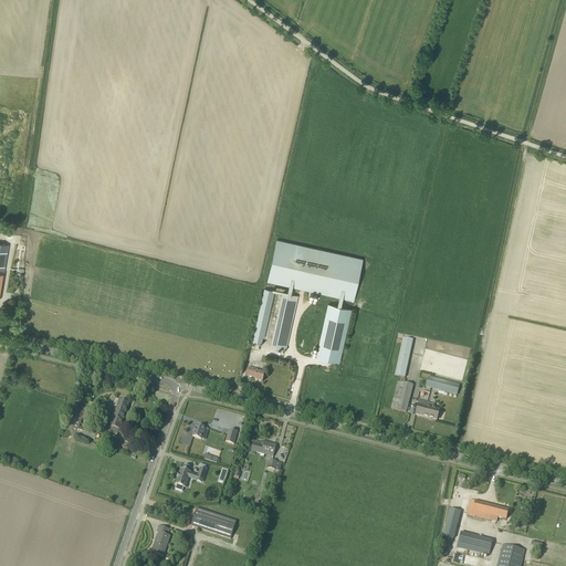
[(311,291),(310,292),(350,302),(352,301),(354,301),(363,259),(360,259),(360,258),(279,239),(279,240),(276,240),(268,282),(270,282),(270,283),(301,290),(311,291)]
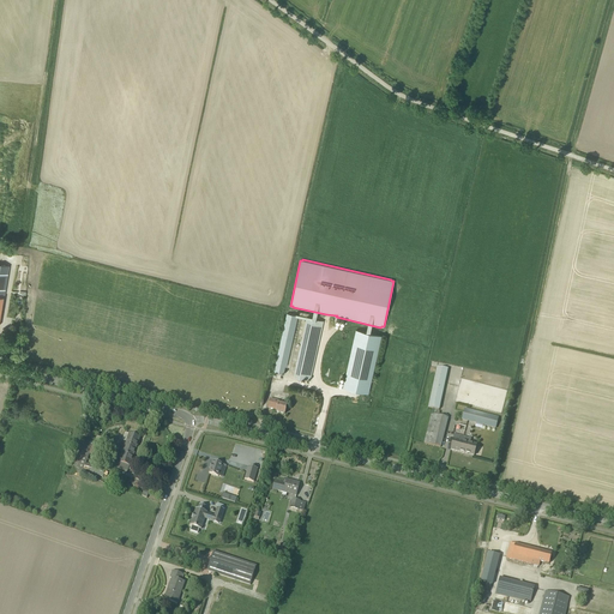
[(296,313),(295,315),(287,313),(274,372),(283,374),(286,366),(287,366),(299,314),(296,313)]
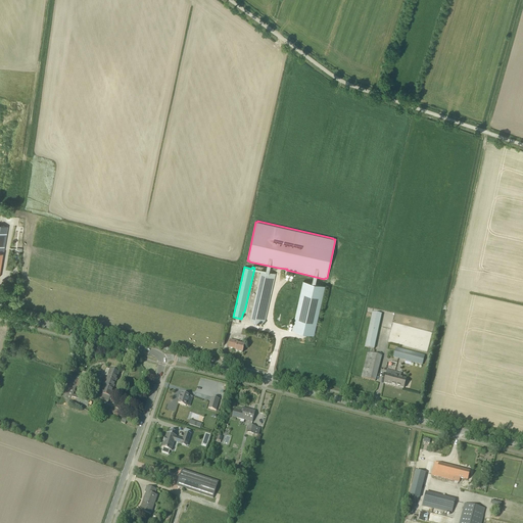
[(275,274),(262,271),(250,321),(264,324),(275,274)]
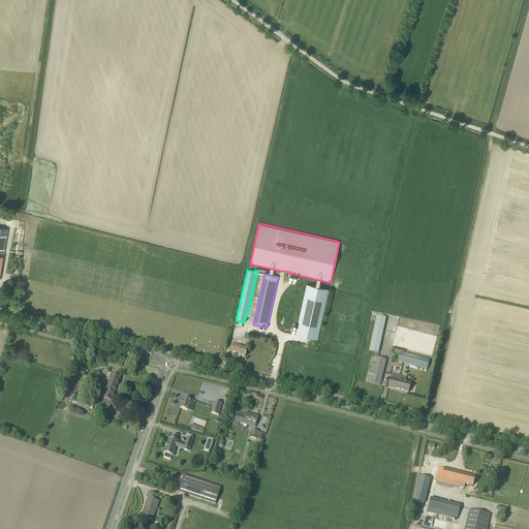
[(317,339),(329,288),(307,284),(296,334),(317,339)]
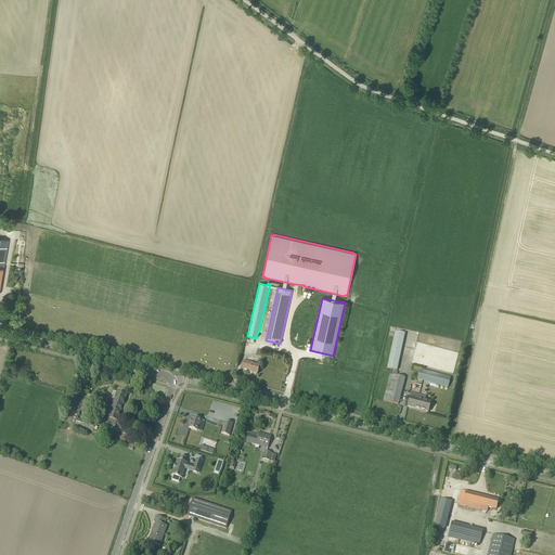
[(395,332),(387,368),(397,370),(404,334),(395,332)]
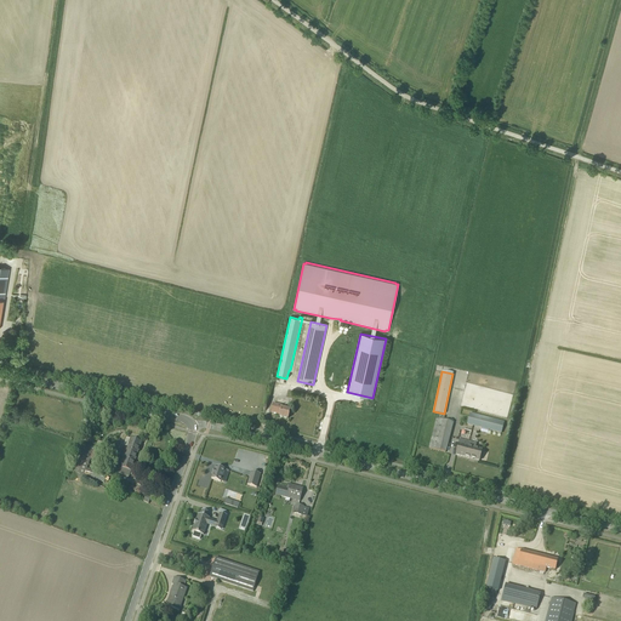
[(273,404),(271,412),(279,415),(279,416),(288,419),(290,410),(281,408),(281,406),(273,404)]
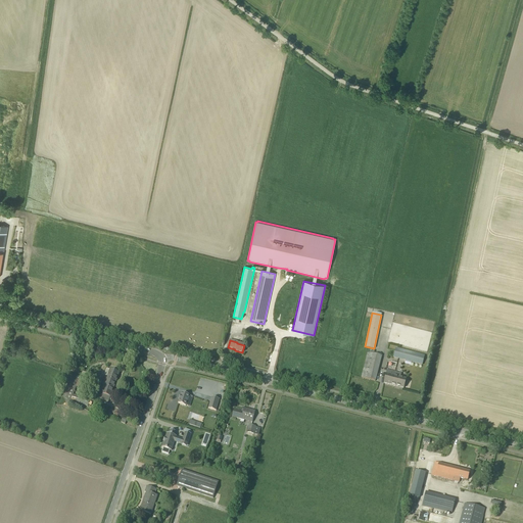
[(426,355),(395,348),(393,358),(423,366),(426,355)]
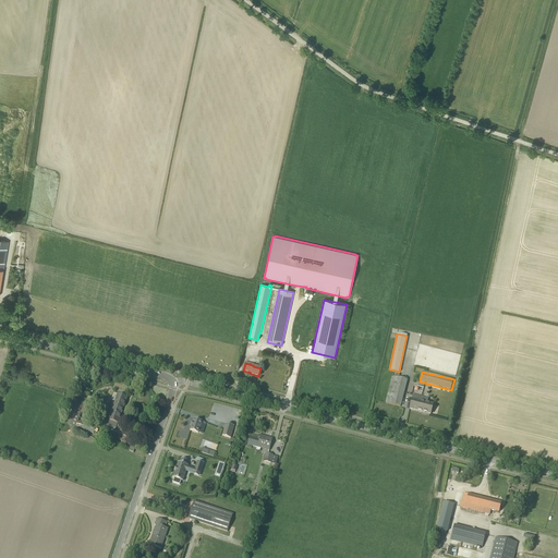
[(408,379),(392,376),(386,403),(400,407),(408,379)]
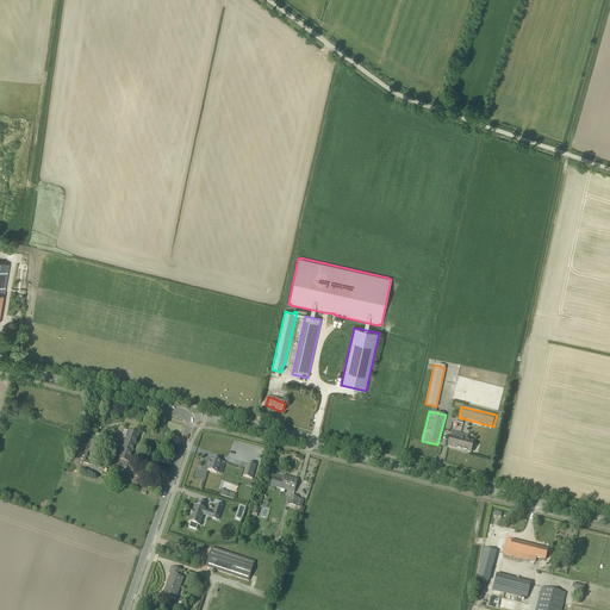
[(82,436),(88,439),(92,429),(86,427),(82,436)]
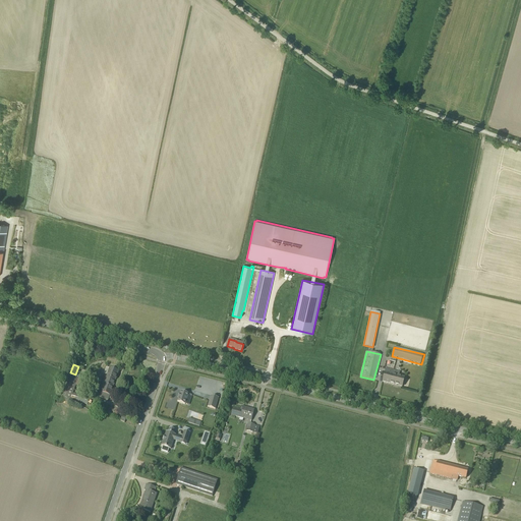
[(94,381),(101,383),(113,388),(118,371),(106,367),(102,379),(95,375),(94,381)]
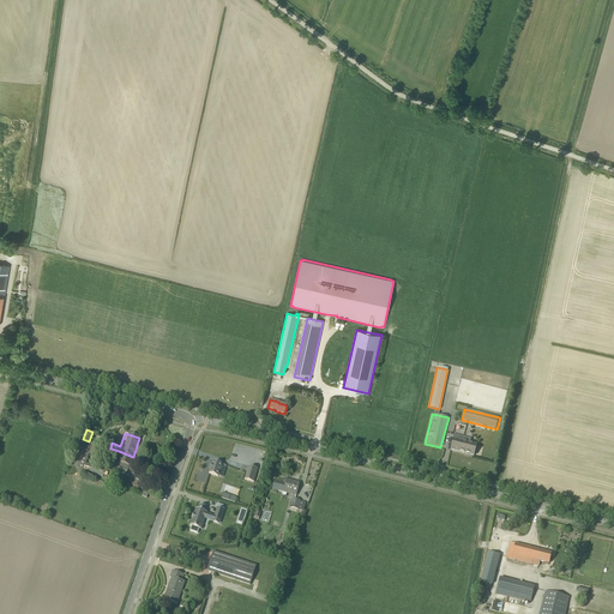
[(474,456),(476,445),(470,444),(471,439),(455,434),(451,450),(468,455),(468,453),(469,453),(469,455),(474,456)]
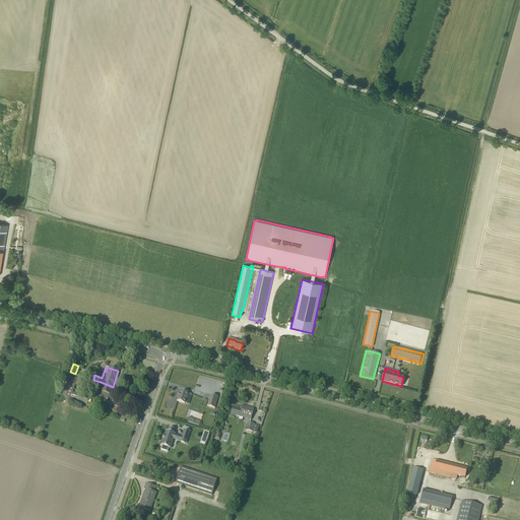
[(70,399),(71,398),(87,403),(89,397),(76,393),(76,394),(75,393),(74,394),(72,393),(78,378),(68,375),(61,395),(70,399)]
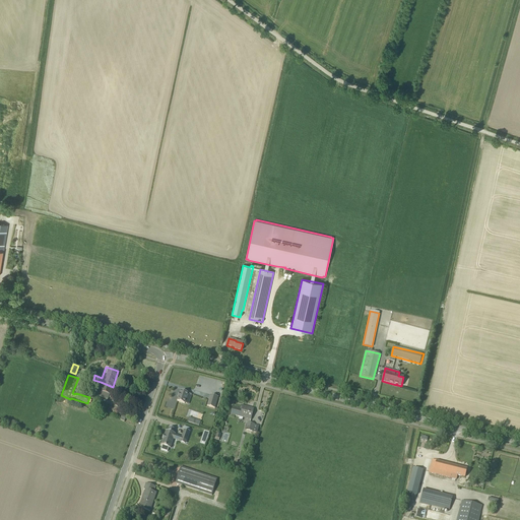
[(108,399),(113,387),(101,382),(96,395),(108,399)]
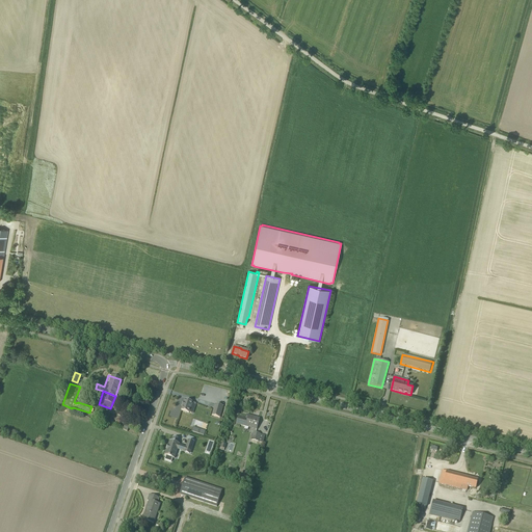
[(192,402),(185,399),(184,403),(183,402),(182,406),(181,410),(189,413),(191,406),(195,407),(196,403),(192,402)]
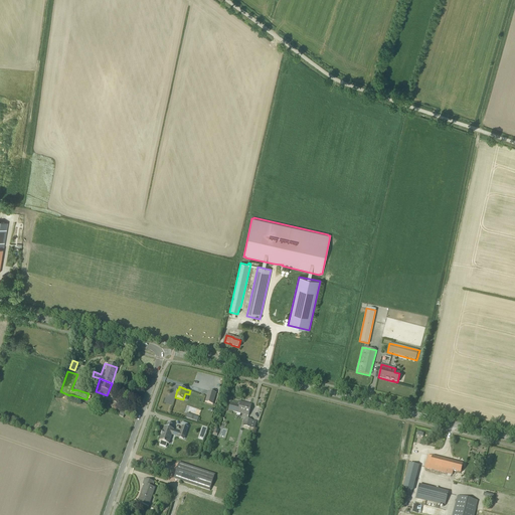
[(212,404),(216,393),(208,390),(205,402),(212,404)]
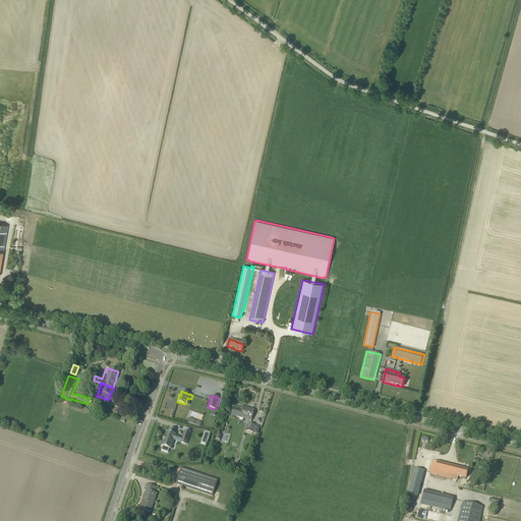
[(251,420),(254,410),(243,407),(242,411),(233,408),(231,415),(251,420)]
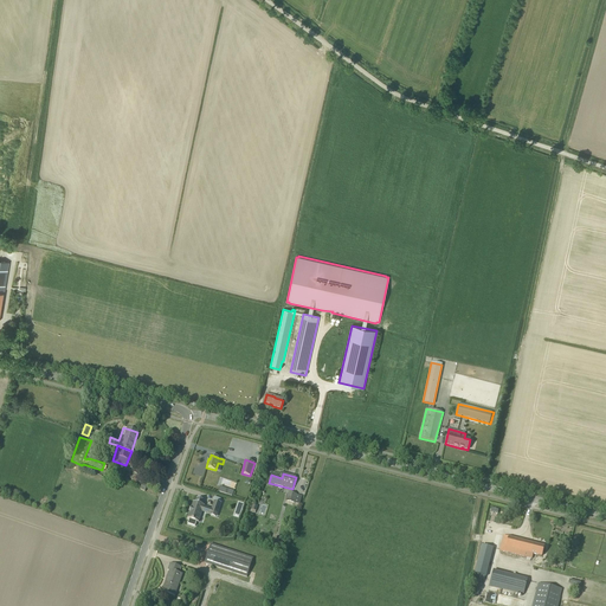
[(287,501),(294,503),(296,495),(289,492),(287,501)]
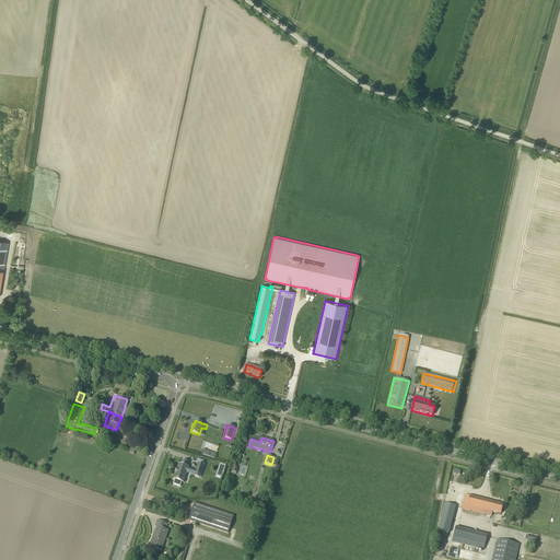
[(181,464),(178,464),(177,469),(176,469),(175,474),(173,479),(175,480),(174,485),(181,487),(182,482),(183,482),(187,474),(187,473),(185,471),(186,467),(187,467),(188,463),(182,461),(181,464)]
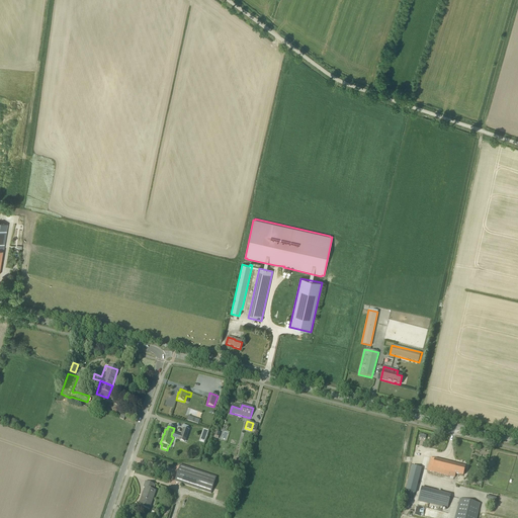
[(189,430),(183,428),(181,436),(186,438),(189,430)]
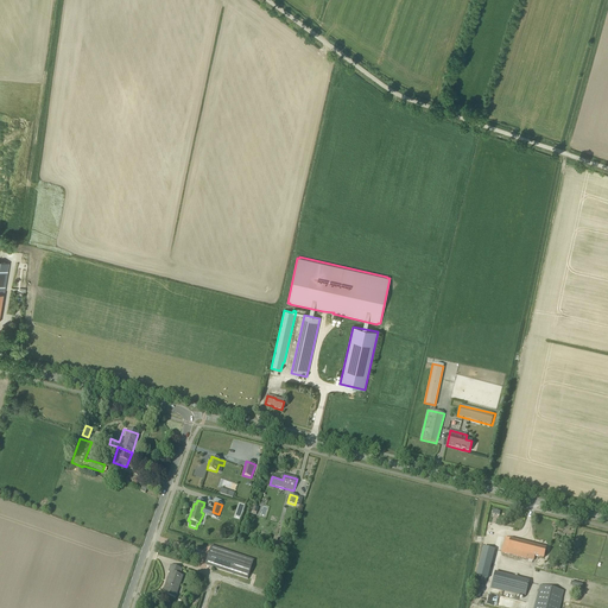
[(501,552),(529,559),(529,563),(532,563),(532,561),(533,561),(534,556),(543,558),(546,548),(505,538),(501,552)]
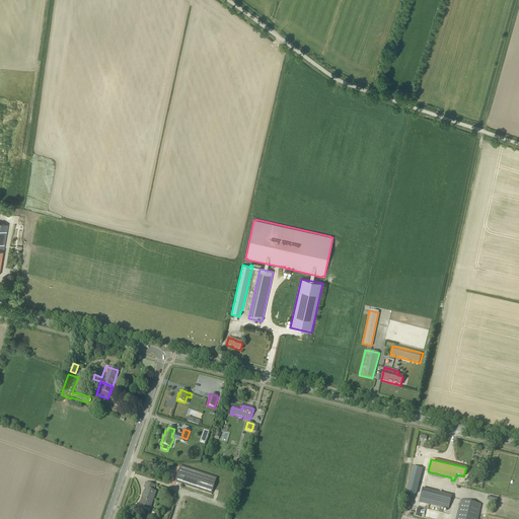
[(175,483),(212,495),(217,477),(180,466),(175,483)]
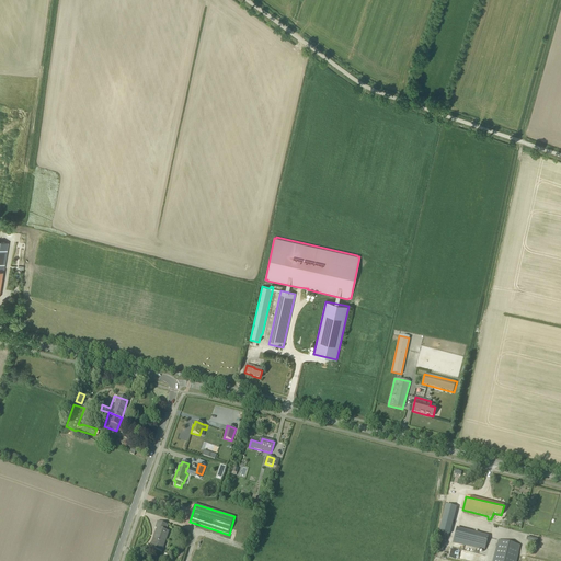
[(447,542),(455,506),(444,504),(436,540),(447,542)]
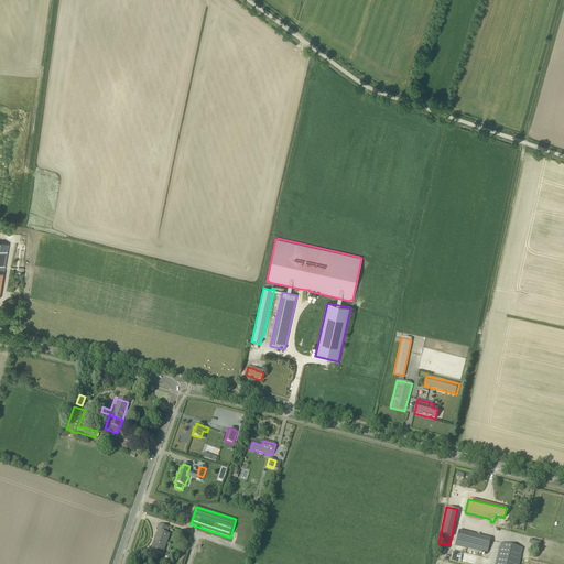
[(166,534),(169,529),(159,524),(156,531),(158,531),(151,551),(162,554),(169,535),(166,534)]
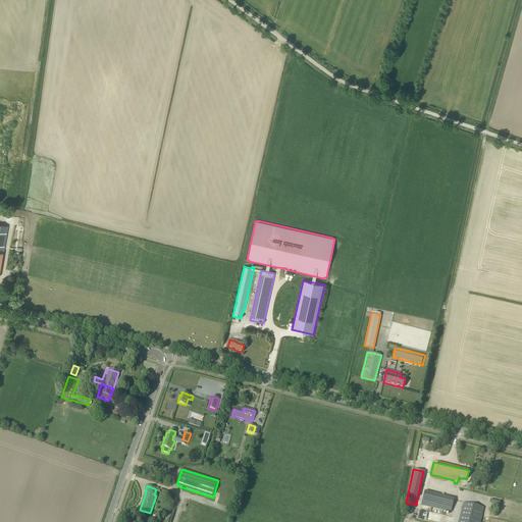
[(421,505),(451,512),(455,498),(424,490),(421,505)]
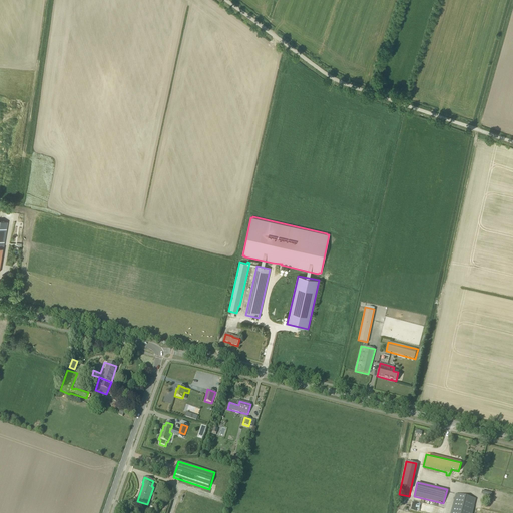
[(472,512),(476,499),(456,494),(451,512),(472,512)]
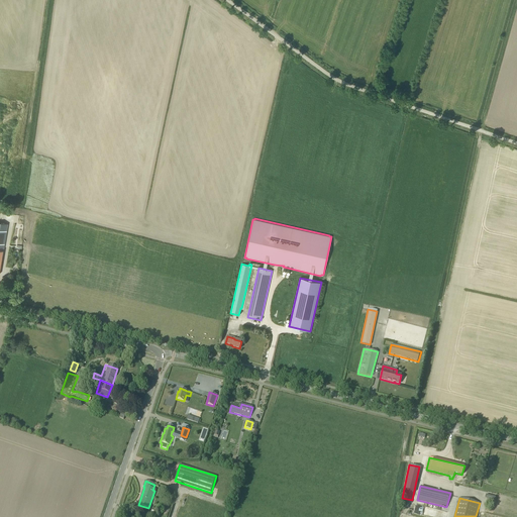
[(416,514),(428,516),(448,516),(450,514),(417,507),(416,514)]
